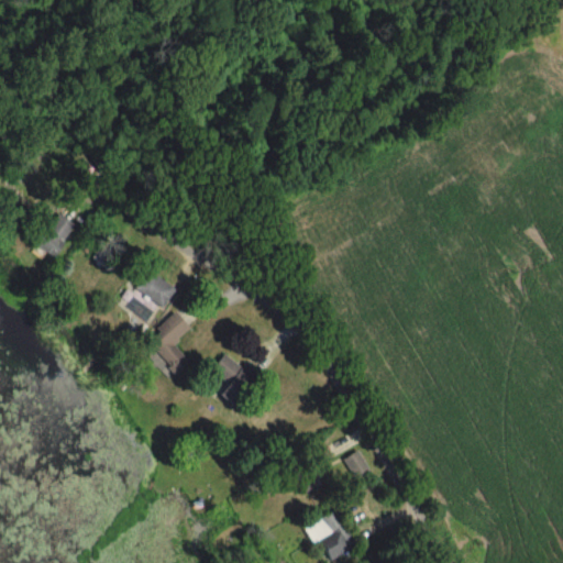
[(43,231),(39,228),(28,241),(50,258),(73,229),(55,216),(43,231)]
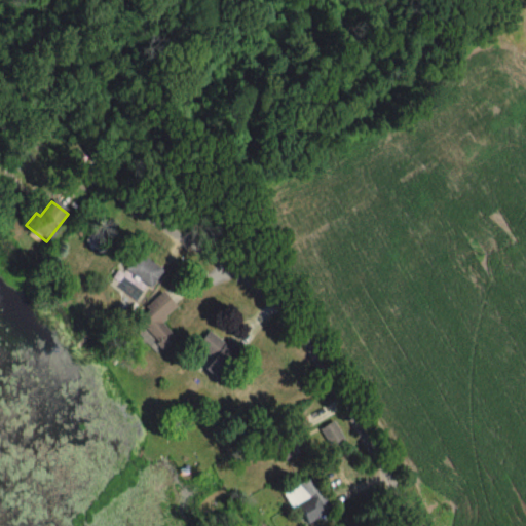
[(161,270),(135,255),(123,273),(150,289),(161,270)]
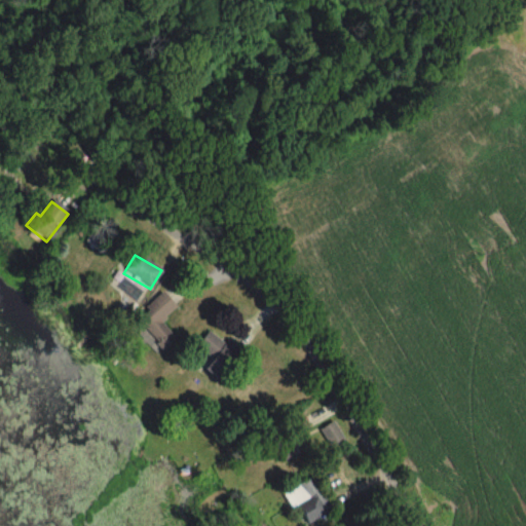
[(159,322),(175,308),(161,294),(133,320),(161,352),(176,340),(159,322)]
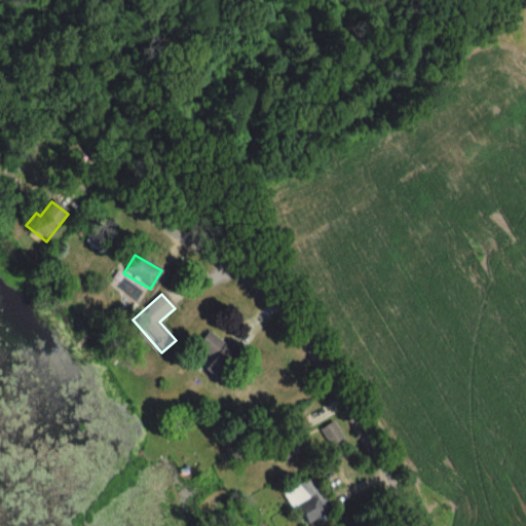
[(225,345),(208,332),(187,357),(216,379),(228,365),(217,355),(225,345)]
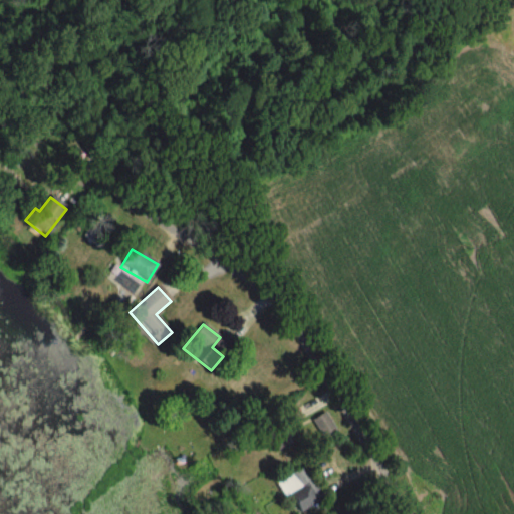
[(320,439),(335,433),(327,413),(312,419),(320,439)]
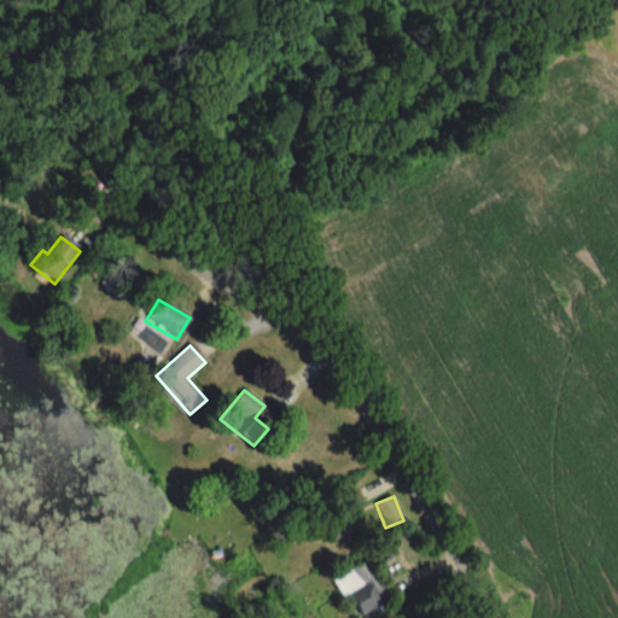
[(340,596),(359,587),(371,608),(385,601),(363,561),(331,578),(340,596)]
